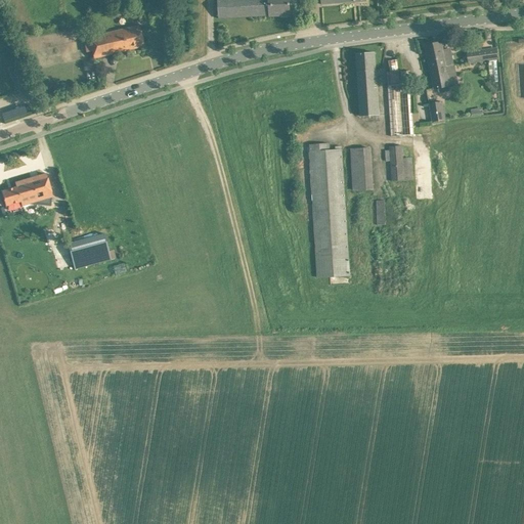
[(270,16),(290,15),(289,0),(217,0),(219,18),(270,16)]
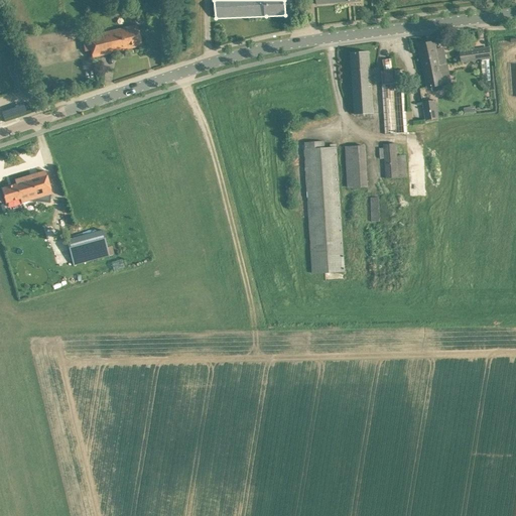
[(121,3),(114,6),(116,13),(123,11),(121,3)]
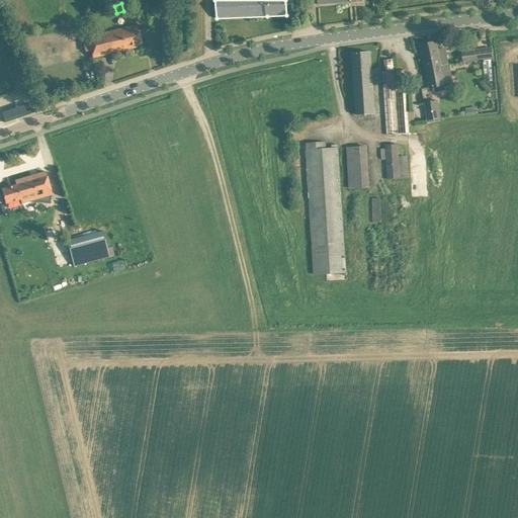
[(92,58),(142,46),(137,25),(88,37),(92,58)]
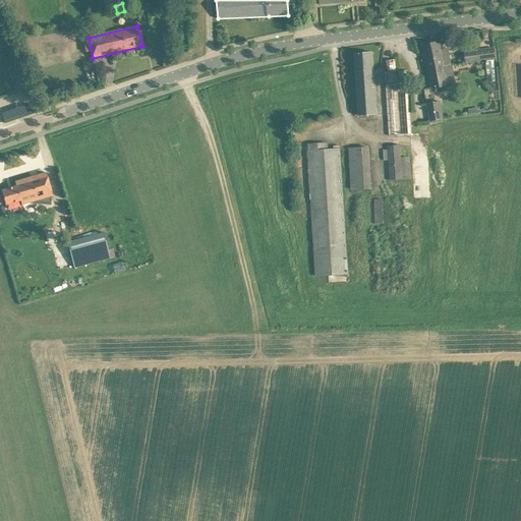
[(423,45),(426,61),(437,58),(439,66),(444,65),(444,66),(451,64),(450,56),(449,51),(446,49),(441,50),(439,42),(423,45)]
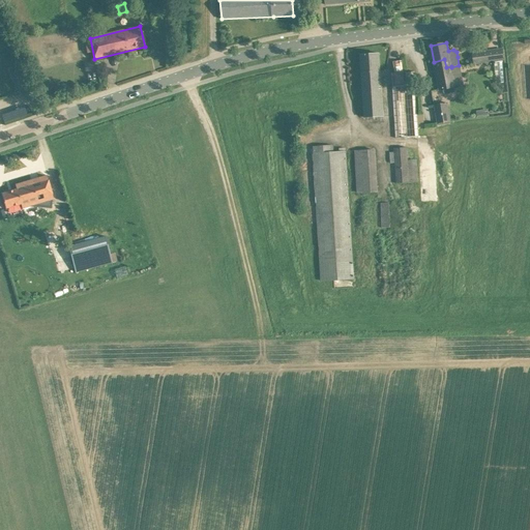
[(487,51),(473,52),(474,63),(488,61),(495,60),(496,60),(495,50),(487,51)]
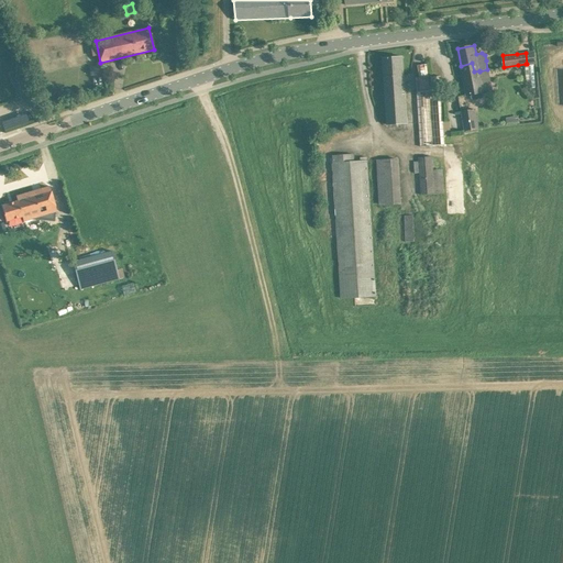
[(386,125),(407,124),(403,57),(383,58),(386,125)]
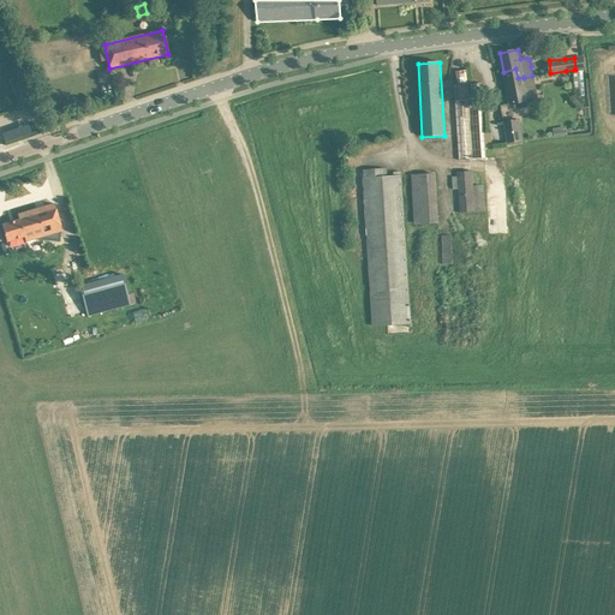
[(537,100),(532,76),(524,78),(524,77),(518,78),(515,69),(503,72),(509,106),(514,105),(514,108),(518,109),(526,108),(529,105),(527,102),(537,100)]
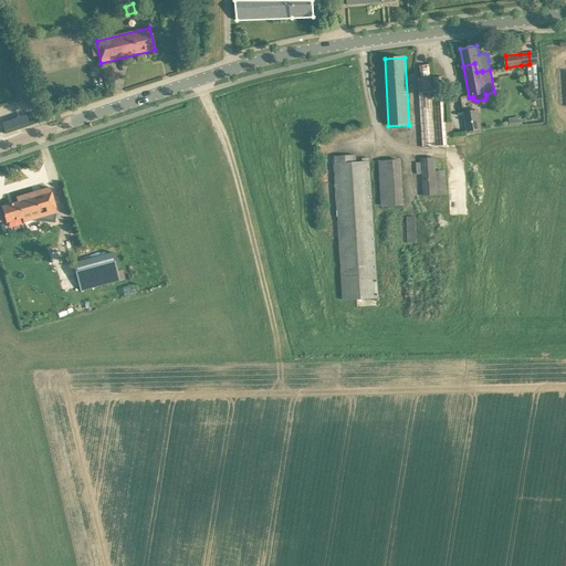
[(421,79),(417,79),(418,90),(422,148),(448,146),(442,76),(431,77),(429,64),(425,65),(420,66),(421,79)]
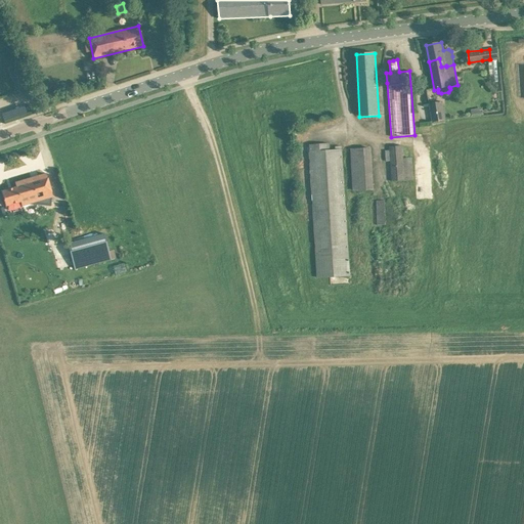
[(433,122),(445,120),(442,101),(429,103),(433,122)]
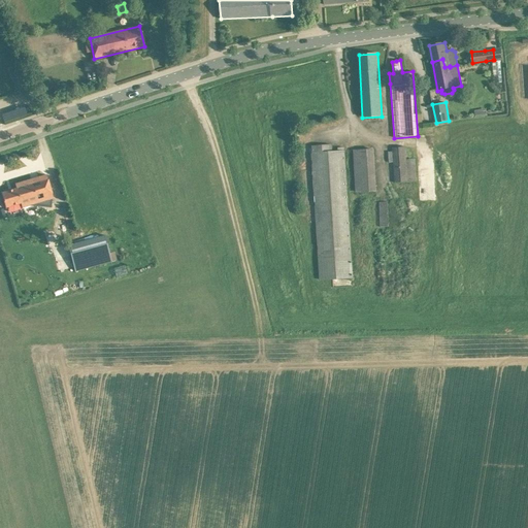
[(483,109),(474,110),(475,118),(487,117),(487,110),(483,111),(483,109)]
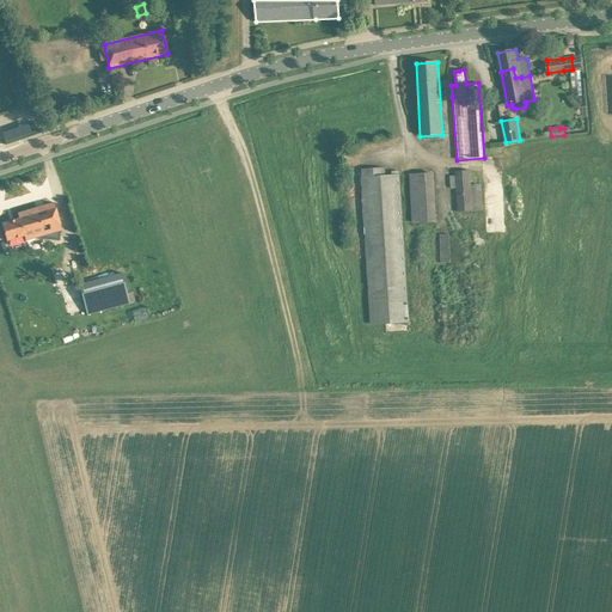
[(392,171),(392,176),(385,176),(384,169),(361,170),(372,324),(409,322),(398,171),(392,171)]
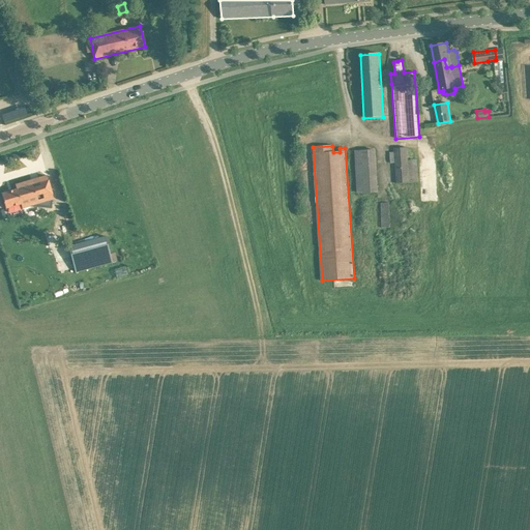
[(393,152),(390,152),(390,163),(394,163),(395,183),(418,182),(417,159),(407,160),(406,148),(393,148),(393,152)]
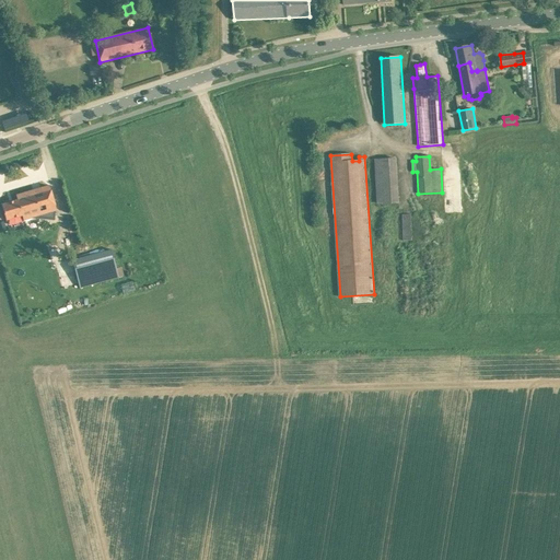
[(396,159),(375,160),(378,203),(398,202),(396,159)]
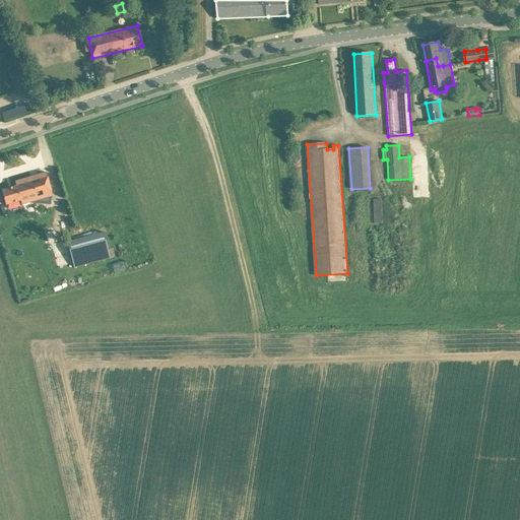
[(16,186),(1,190),(4,200),(5,204),(20,199),(21,204),(26,202),(51,205),(52,195),(48,183),(46,173),(15,182),(16,186)]
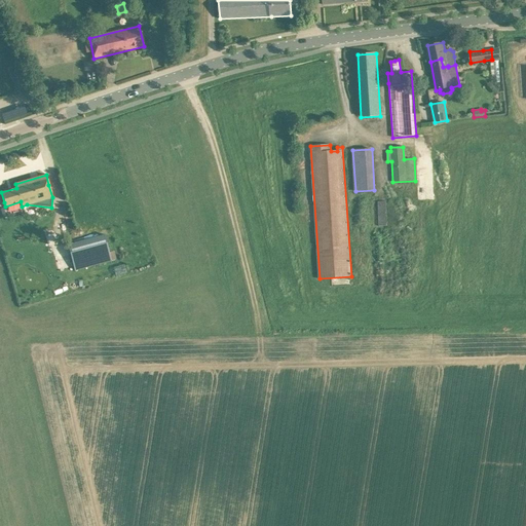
[(389,225),(388,200),(379,200),(379,225),(389,225)]
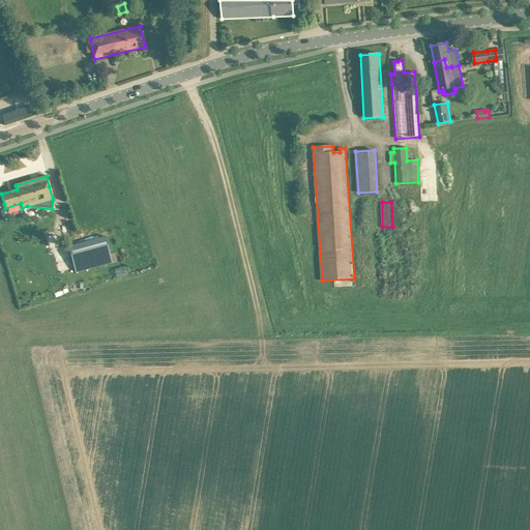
[(69,246),(76,272),(111,262),(104,237),(69,246)]
